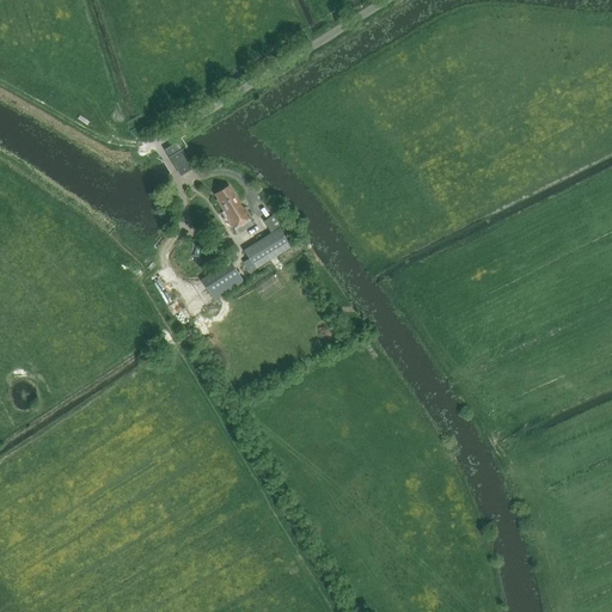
[(165,150),(166,152),(170,158),(173,163),(177,169),(181,175),(190,169),(187,163),(183,157),(179,152),(175,144),(165,150)]
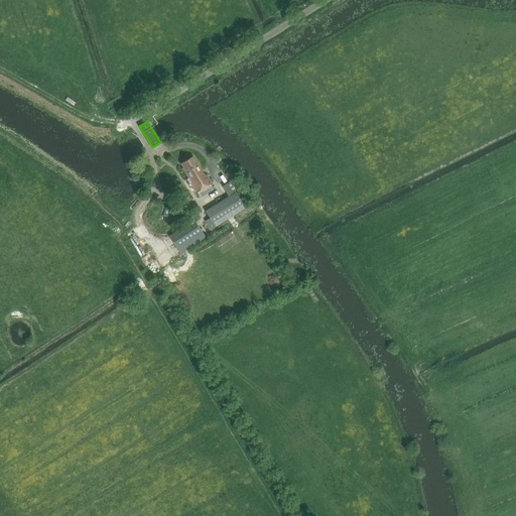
[(197,191),(211,182),(206,174),(205,175),(192,156),(180,163),(183,168),(182,168),(188,177),(186,179),(189,183),(190,182),(197,191)]
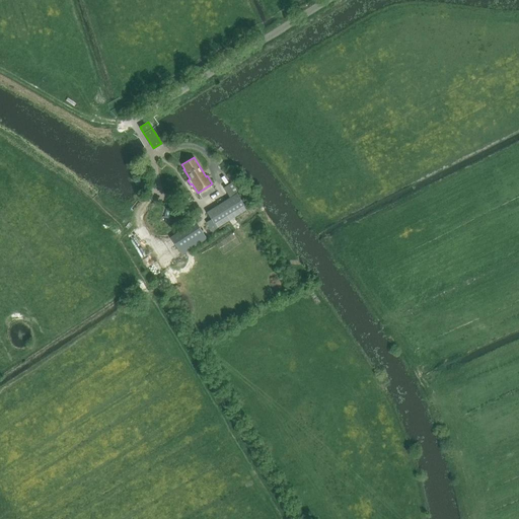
[(246,210),(236,194),(206,212),(216,228),(246,210)]
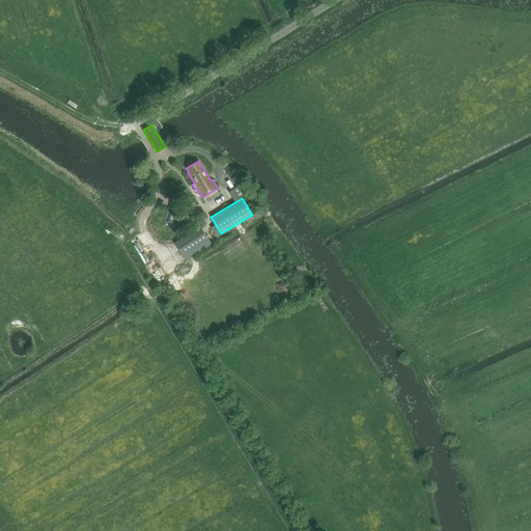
[(210,245),(199,227),(174,243),(185,259),(210,245)]
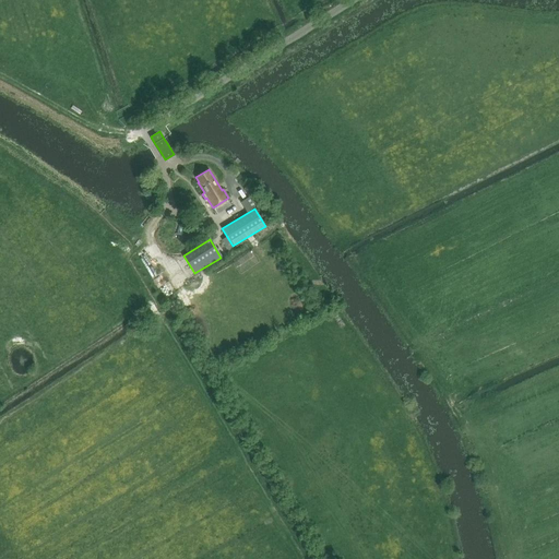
[(252,250),(236,261),(244,272),(260,261),(252,250)]
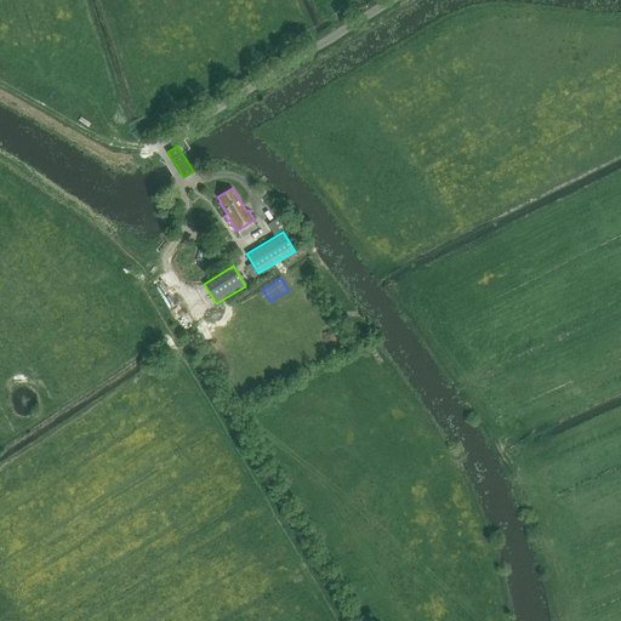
All buildings are outlined.
